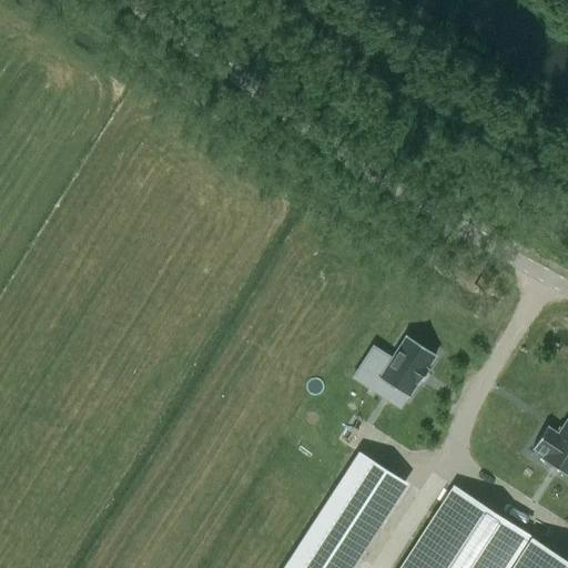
[(453,188),(447,195),(459,202),(464,194),(453,188)]
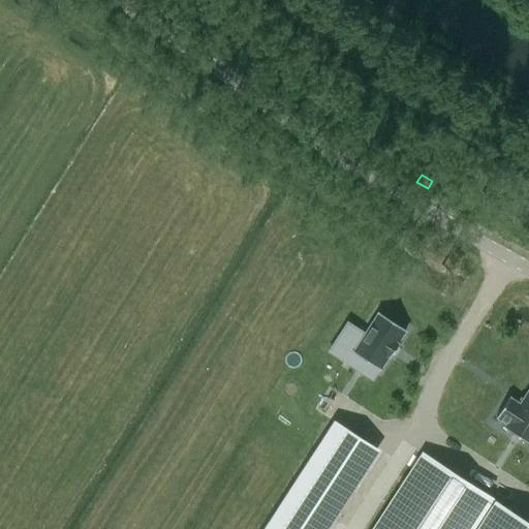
[(352,350),(344,363),(372,380),(379,368),(405,329),(378,311),(352,350)]
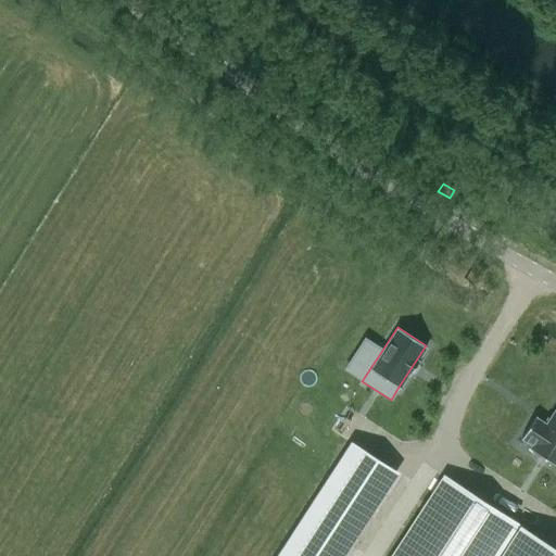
[(535,417),(521,439),(522,440),(522,439),(532,445),(530,449),(529,450),(555,466),(555,408),(545,425),(535,418),(536,418),(535,417)]
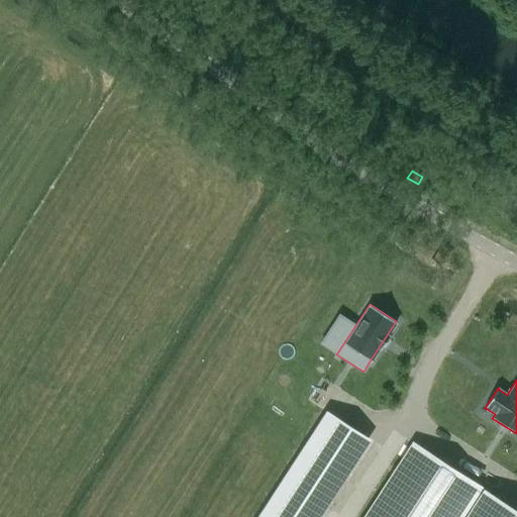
[(325,411),(255,516),(304,516),(359,433),(325,411)]
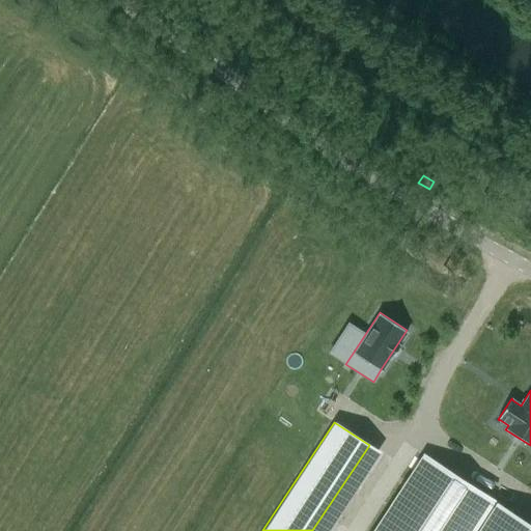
[(423,454),(373,530),(530,530),(530,526),(501,507),(502,506),(423,454)]
